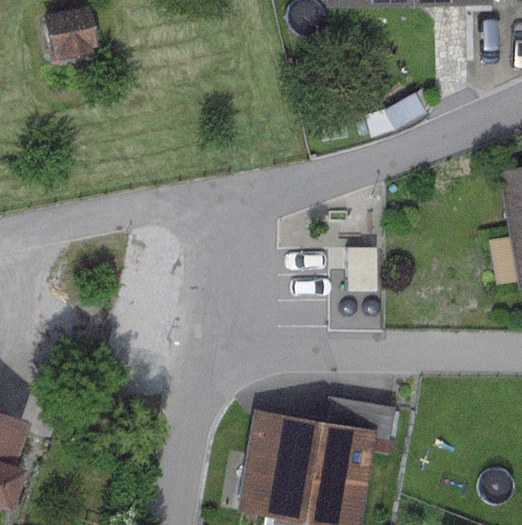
[(89,5),(44,15),(52,55),(57,54),(58,59),(92,52),(91,48),(97,47),(89,5)]
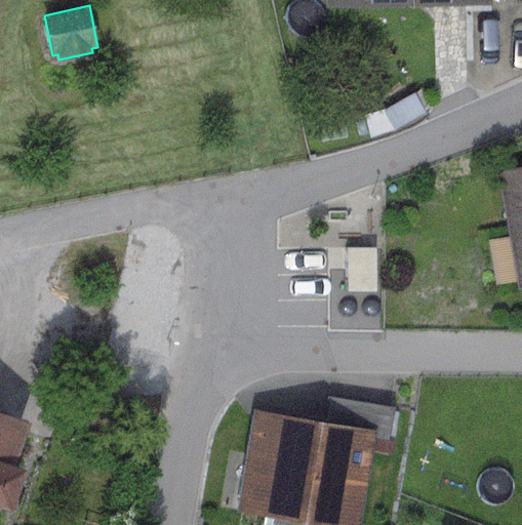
[(521,168),(499,172),(521,290),(521,168)]
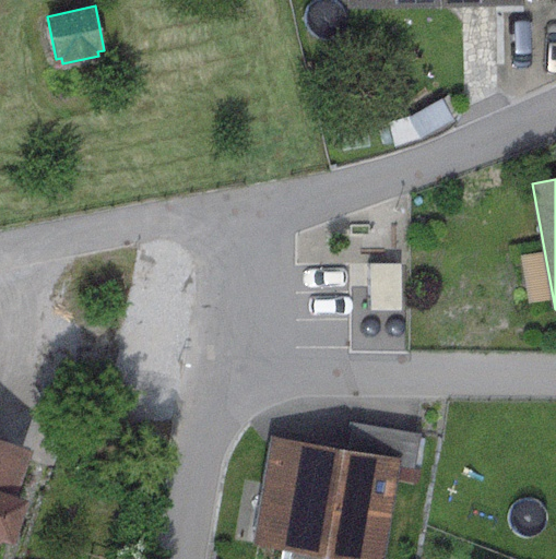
[(402,263),(369,263),(370,311),(403,311),(402,263)]
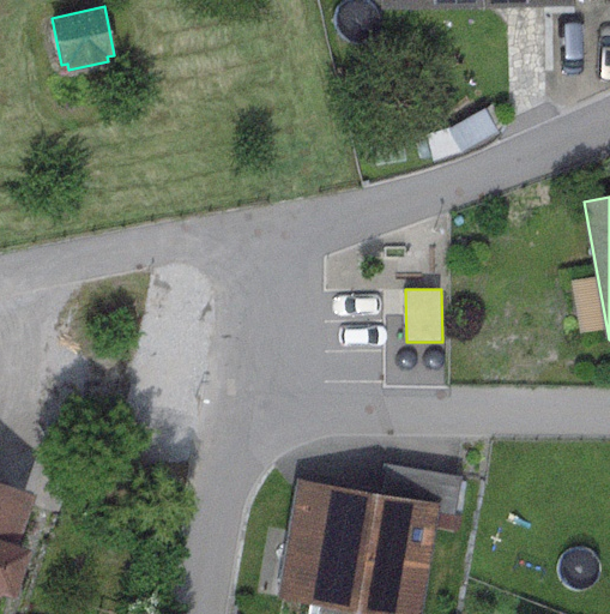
[(358,482),(357,489),(440,503),(439,512),(457,516),(464,475),(386,462),(382,486),(358,482)]
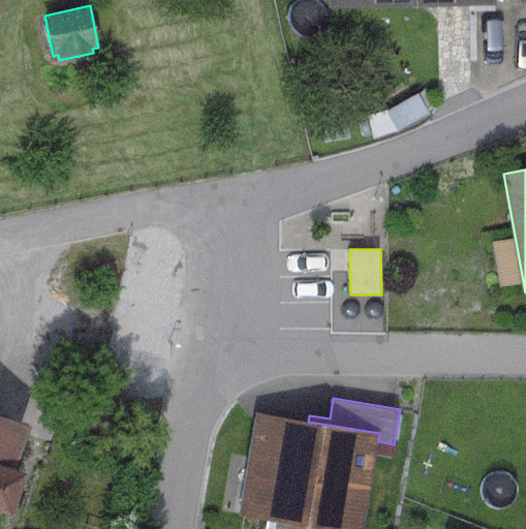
[(308,422),(255,412),(238,517),(315,528),(363,528),(378,441),(379,433),(308,422)]
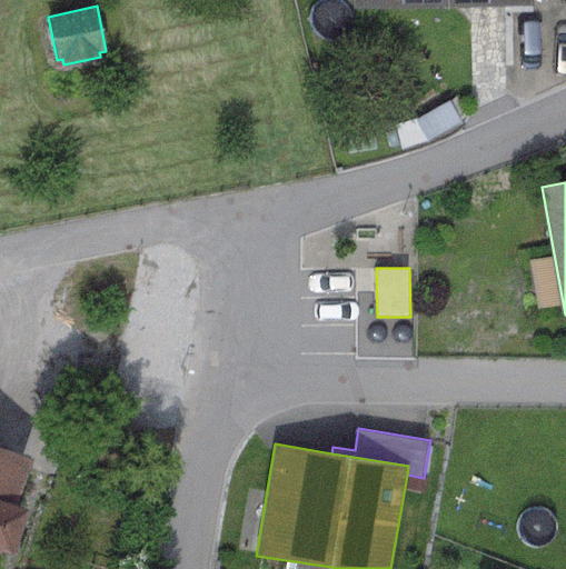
[(27,456),(0,447),(0,568),(2,568),(23,507),(10,502),(27,456)]
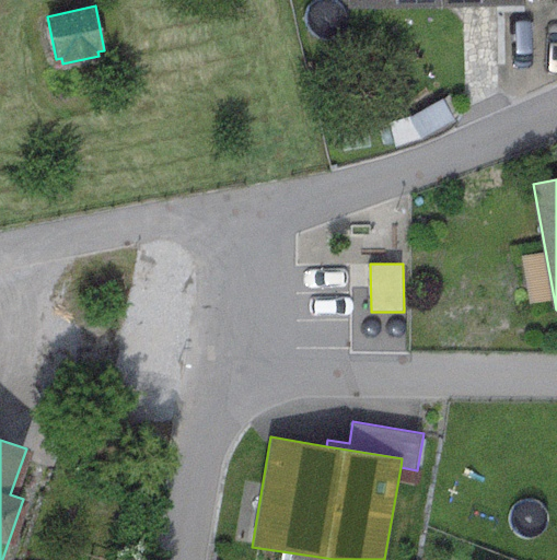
All buildings are outlined.
